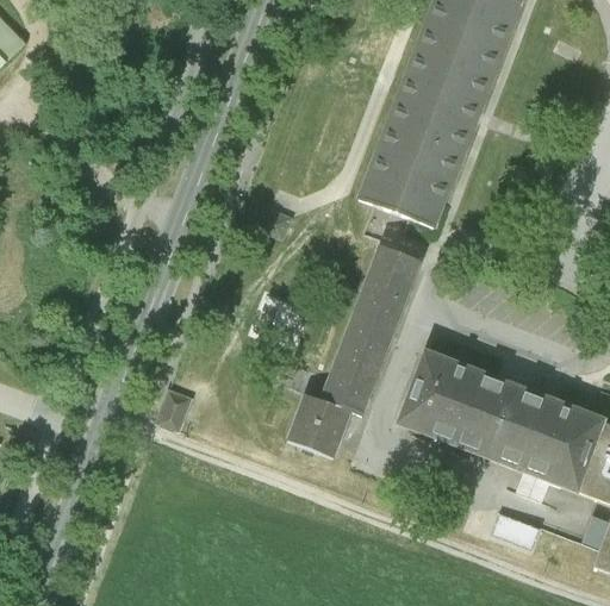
[(518,2),(512,0),(434,0),(358,200),(433,229),(518,2)]
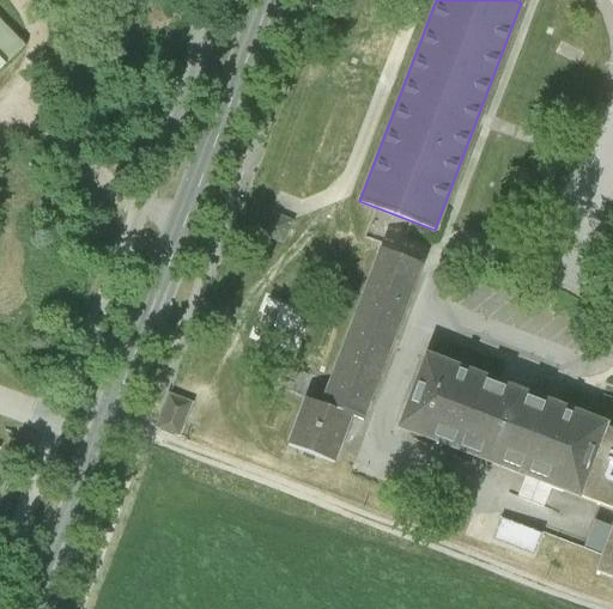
[(0,17),(0,55),(5,60),(23,41),(0,17)]
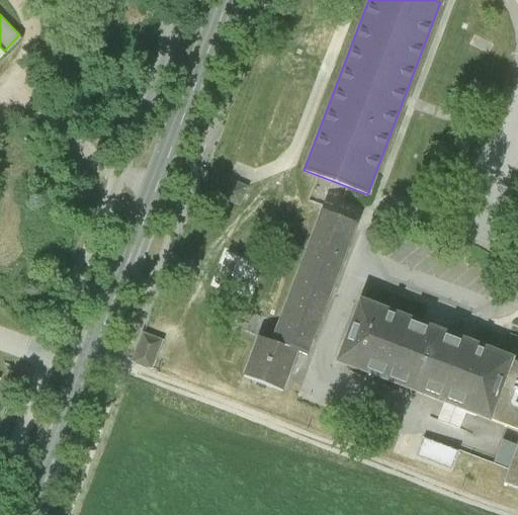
[(356,223),(321,209),(271,341),(258,336),(244,375),(282,390),(296,350),(307,353),(356,223)]
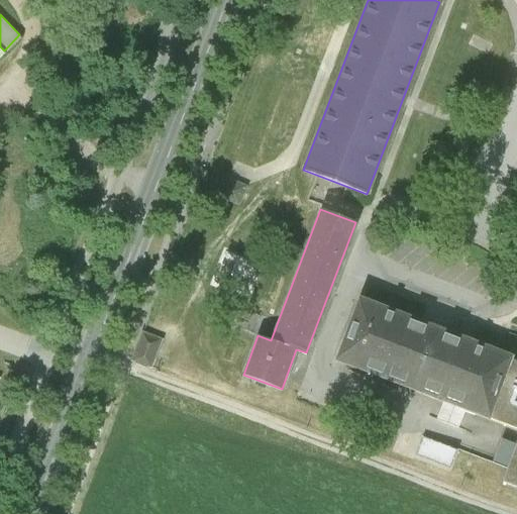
[(488,415),(509,358),(510,356),(359,298),(336,360),(442,400),(436,417),(458,425),(464,408),(488,417),(488,415)]
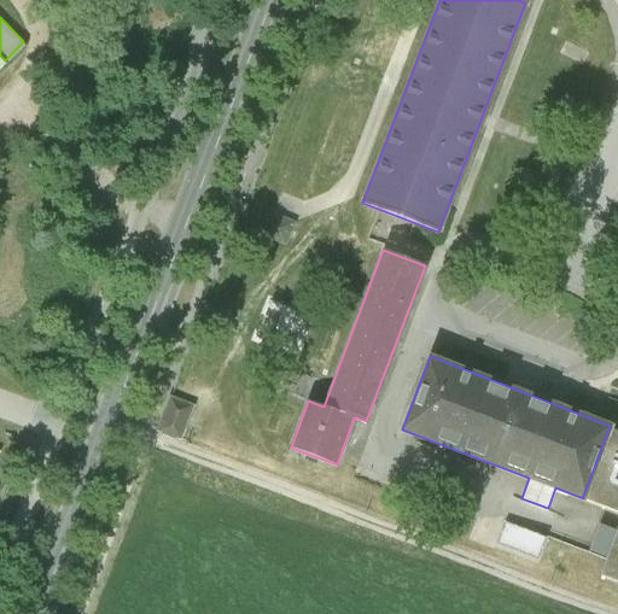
[(156,432),(180,440),(191,413),(193,405),(168,397),(156,432)]
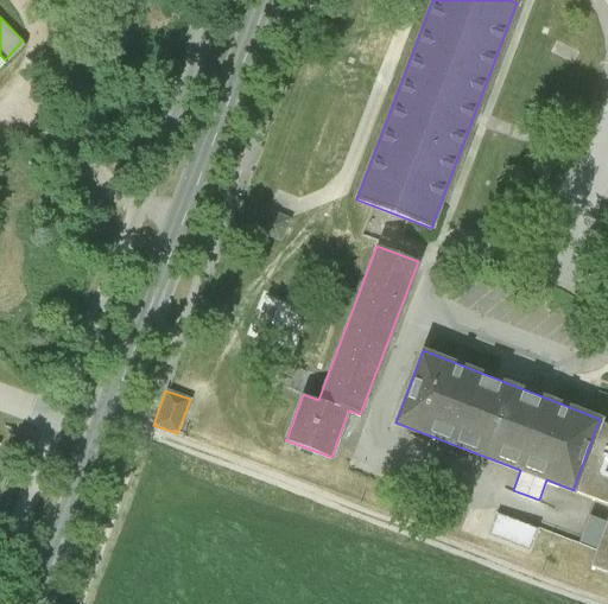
[(607,425),(599,421),(574,488),(607,501),(607,519),(607,521),(589,514),(580,541),(597,547),(591,564),(607,568),(607,425)]
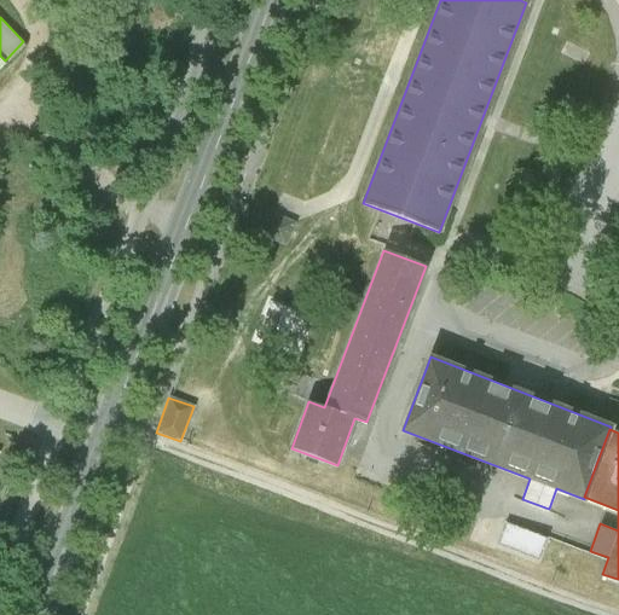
[(545,538),(504,522),(497,543),(538,557),(545,538)]
